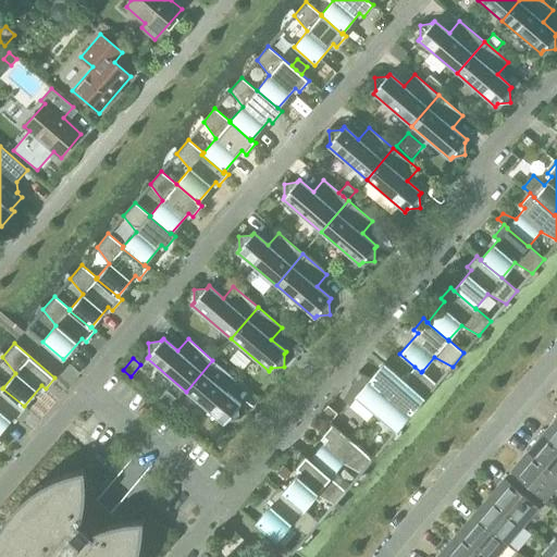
[(236,380),(212,360),(186,392),(224,423),(226,421),(238,420),(238,407),(240,405),(226,392),(236,380)]
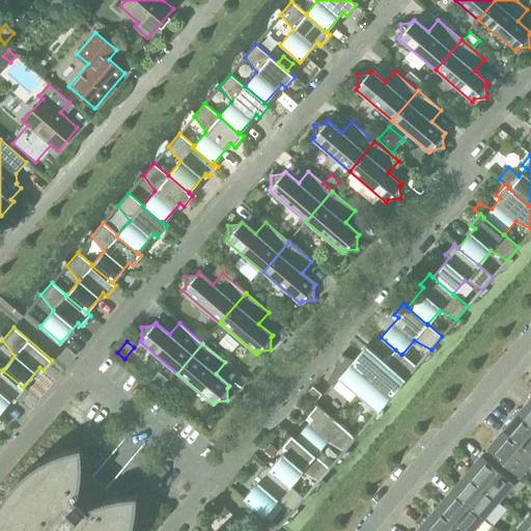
[(339,380),(358,395),(386,362),(385,362),(366,345),(351,363),(342,356),(343,355),(342,354),(327,381),(333,387),(339,380)]
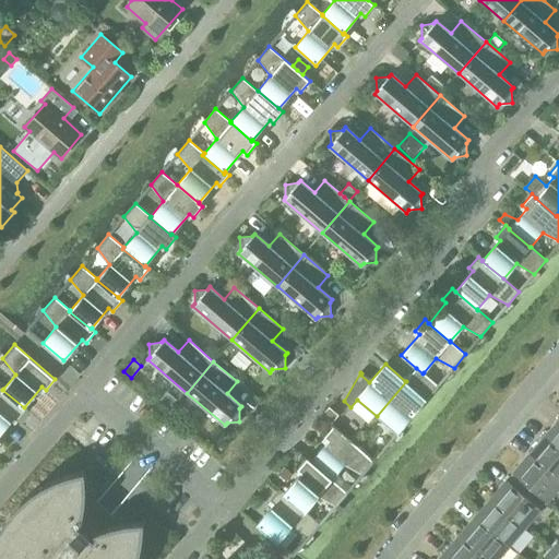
[(406,381),(377,416),(397,433),(439,385),(424,372),(423,373),(416,368),(405,381),(406,381)]
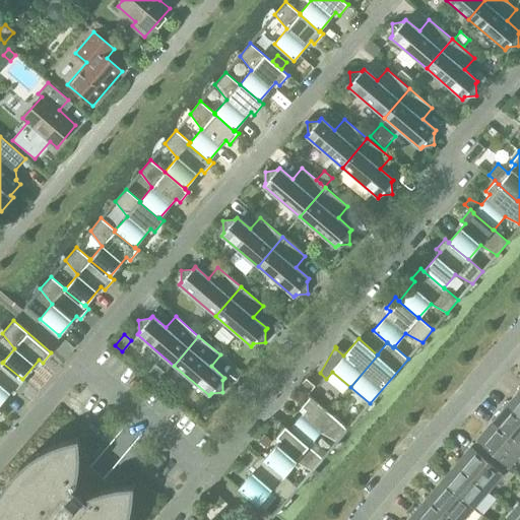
[(2,363),(3,362),(0,359),(0,403),(13,388),(17,391),(26,382),(22,379),(2,363)]
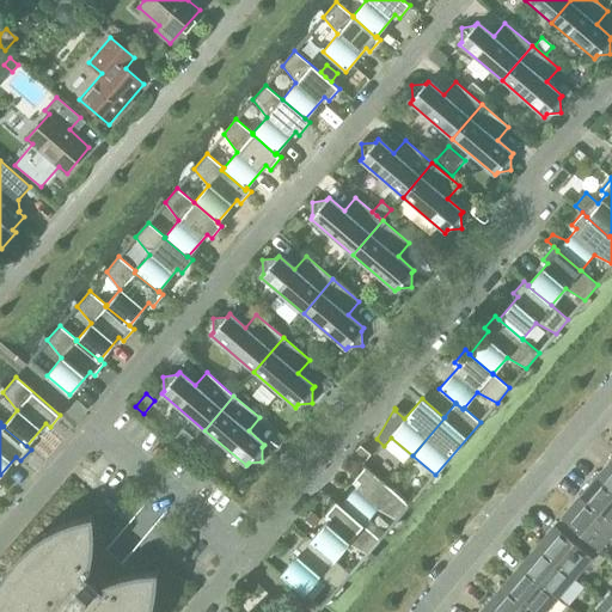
[(173,440),(184,448),(194,438),(183,428),(173,440)]
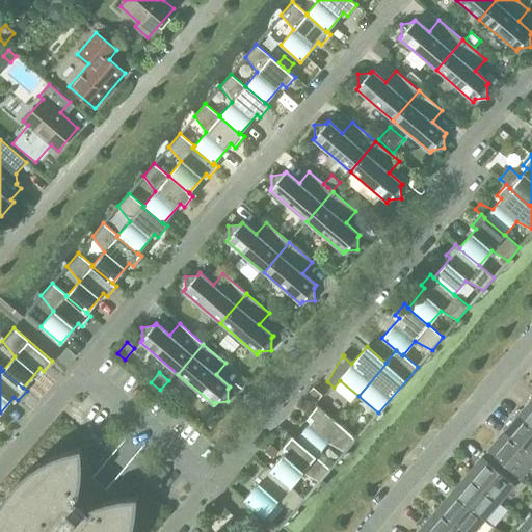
[(313,387),(306,396),(315,404),(322,395),(313,387)]
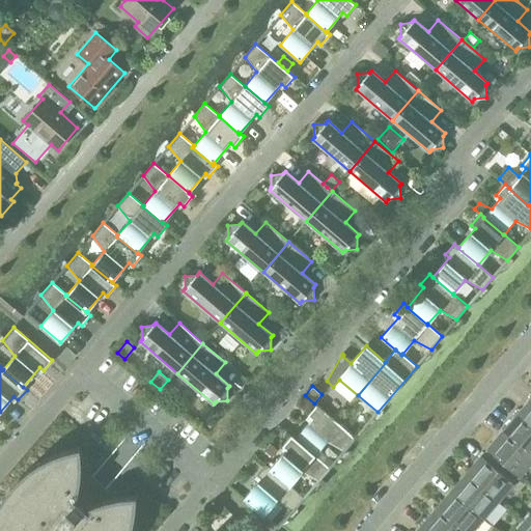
[(530,425),(530,396),(516,414),(530,425)]
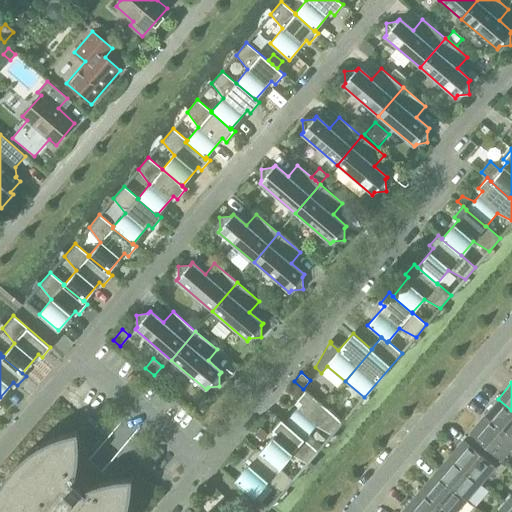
[(304,439),(316,426),(332,435),(343,422),(306,390),(297,401),(300,404),(285,422),(284,423),(304,439)]
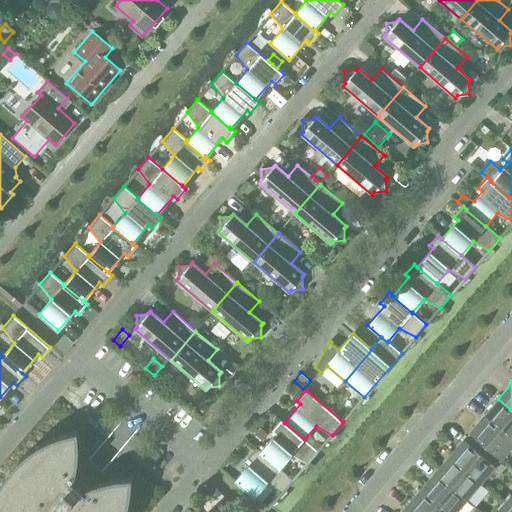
[(511,438),(511,410),(498,399),(484,415),(511,438)]
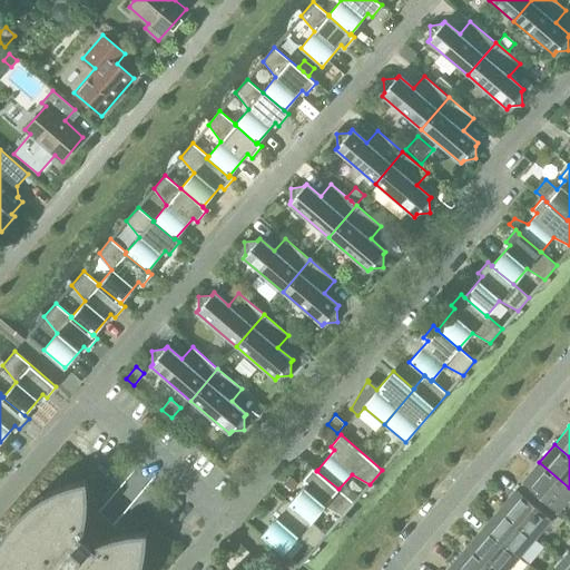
[(559,511),(569,497),(569,488),(539,462),(516,490),(533,504),(541,495),(559,511)]
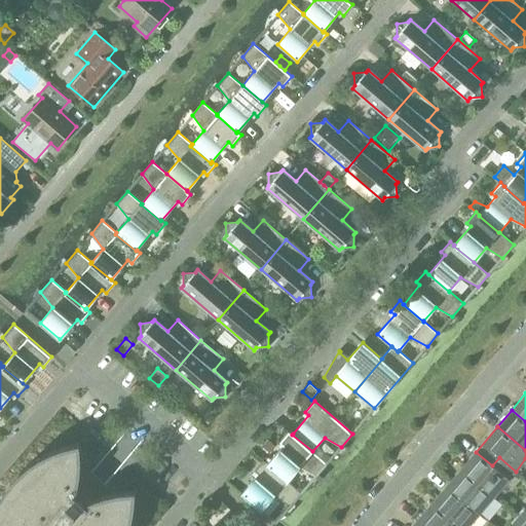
[(287,481),(288,481),(299,466),(315,476),(327,463),(312,451),(292,435),(293,434),(289,430),(279,442),(284,445),(267,463),(266,464),(287,481)]
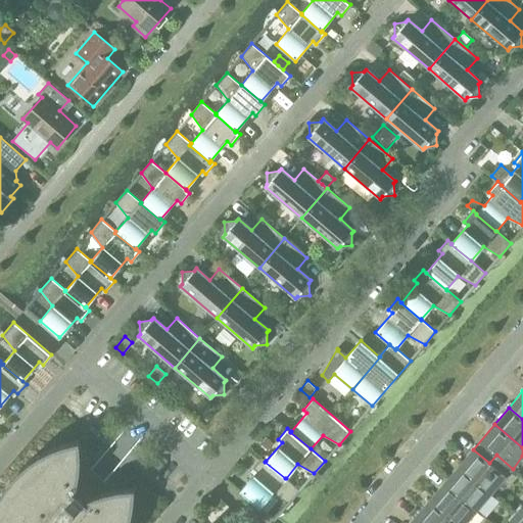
[(267,436),(260,443),(268,450),(274,443),(267,436)]
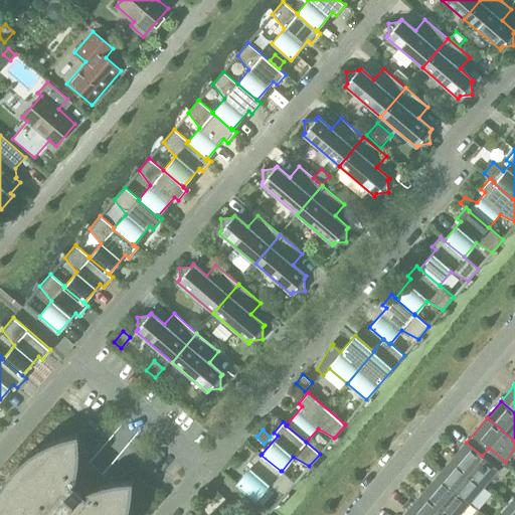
[(127,514),(129,511),(131,501),(132,491),(133,481),(129,481),(122,482),(116,482),(112,483),(107,484),(101,486),(92,489),(84,482),(76,476),(79,455),(77,435),(72,435),(66,437),(61,438),(56,440),(49,443),(48,443),(41,447),(34,451),(27,455),(21,461),(14,468),(10,473),(7,477),(0,487),(0,514),(127,514)]
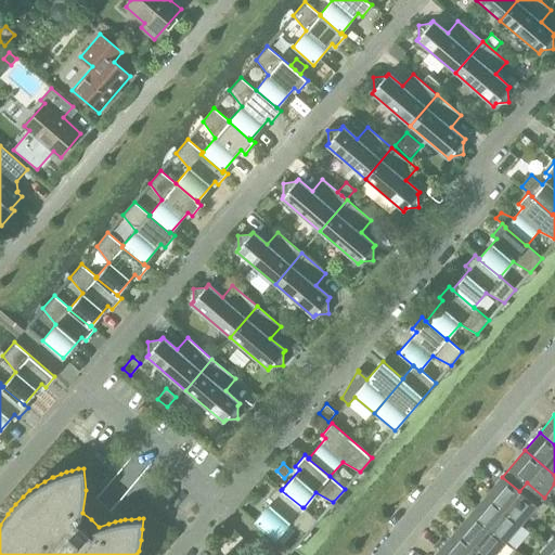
[(519,491),(502,477),(487,494),(521,524),(544,498),(527,482),(519,491)]
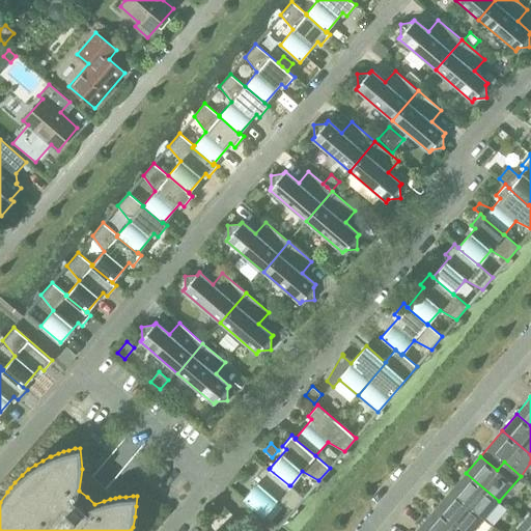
[(263,515),(277,501),(294,510),(305,497),(290,485),(289,485),(269,469),(270,468),(267,465),(257,475),(260,478),(244,499),(263,515)]
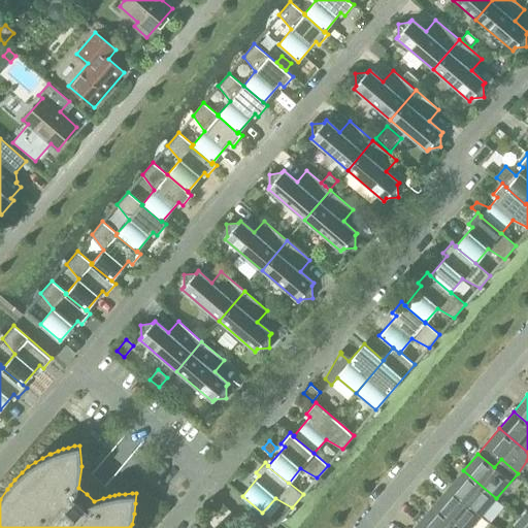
[(482,516),(496,498),(463,470),(449,487),(482,516)]
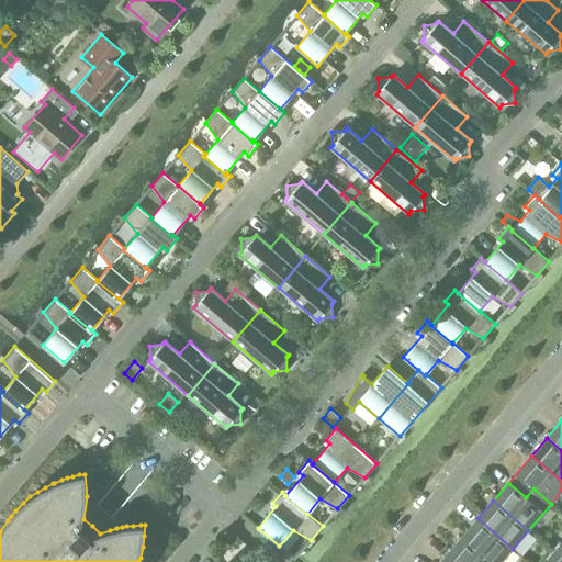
[(551,504),(548,507),(554,513),(558,509),(551,504)]
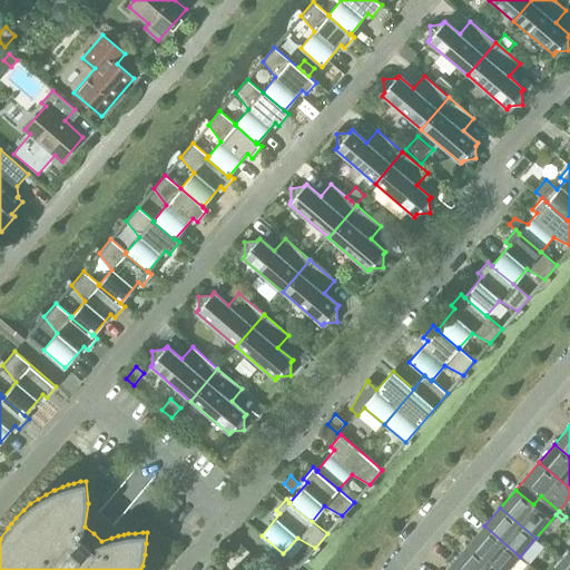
[(484,526),(469,544),(498,569),(508,569),(520,557),(484,526)]
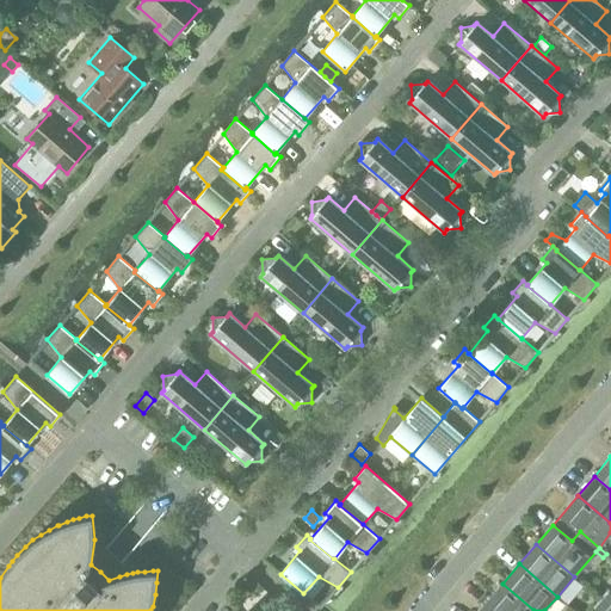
[(534,610),(503,584),(486,603),(494,610),(534,610)]
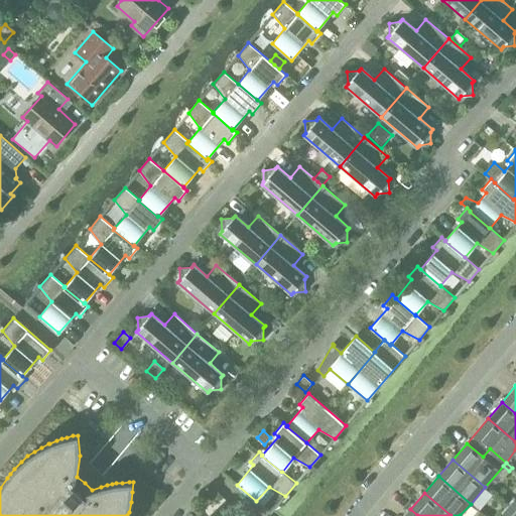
[(515,512),(515,500),(514,498),(507,506),(515,513),(515,512)]
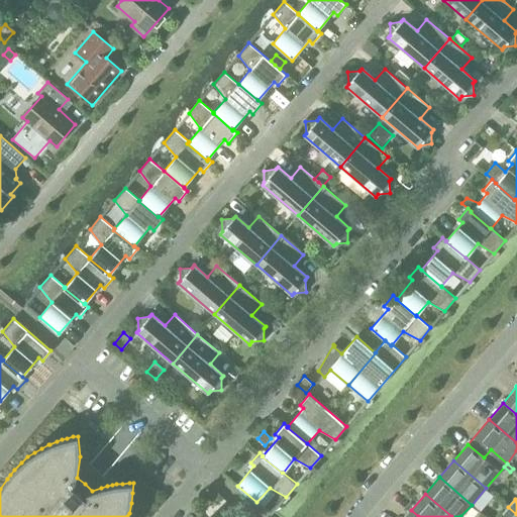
[(231,506),(223,515),(225,516),(232,516),(237,511),(231,506)]
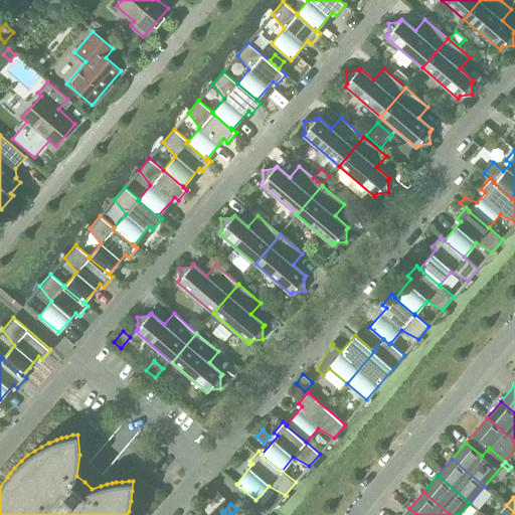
[(500,514),(512,514),(514,512),(506,505),(498,513),(500,514)]
